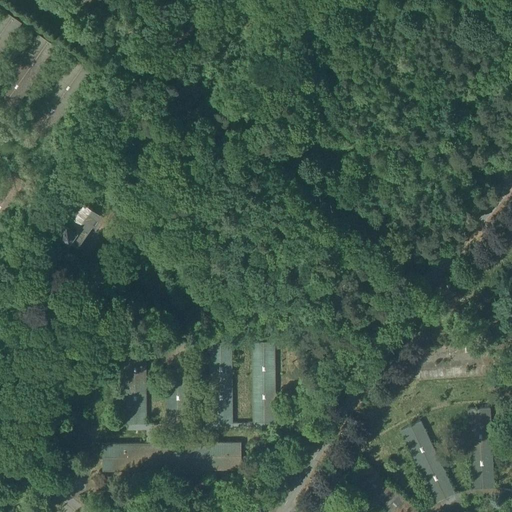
[(3,10),(0,14),(0,51),(20,22),(3,10)]
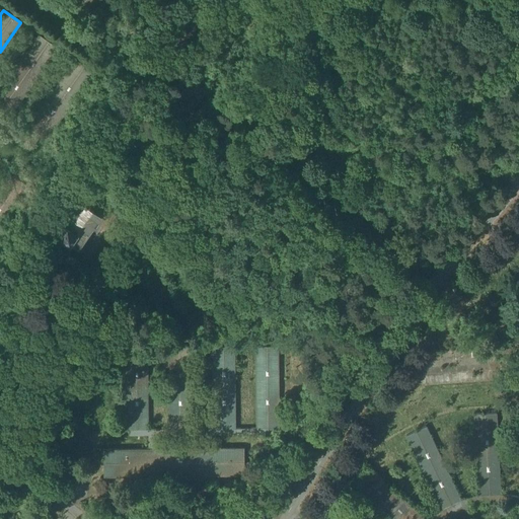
[(39,35),(0,90),(0,107),(3,110),(9,115),(56,48),(39,35)]
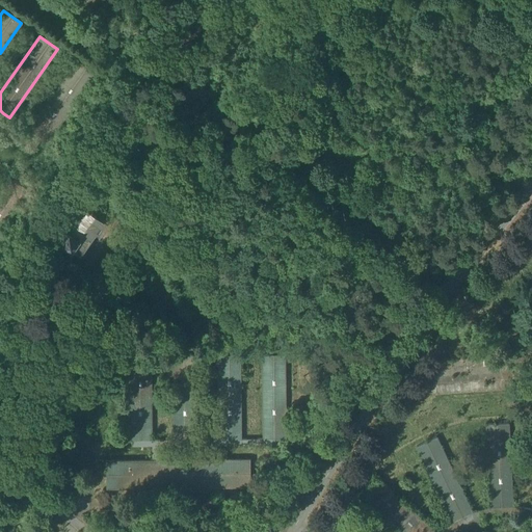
[(88,213),(77,206),(72,214),(77,217),(60,242),(71,249),(72,246),(79,251),(95,230),(97,232),(103,222),(95,217),(96,215),(90,211),(88,213)]
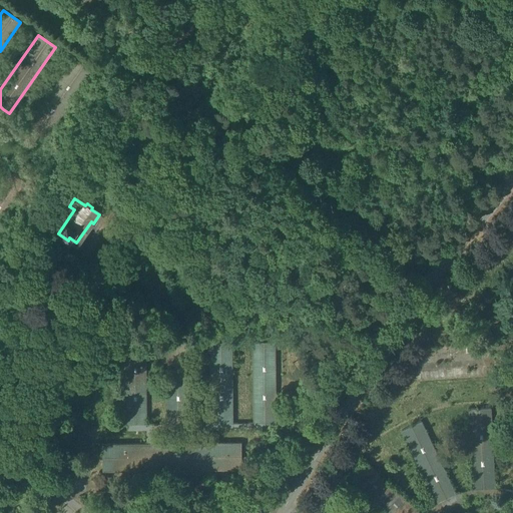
[(102,444),(102,470),(187,470),(187,473),(198,473),(198,469),(228,469),(228,464),(240,464),(240,469),(241,469),(241,443),(207,444),(207,429),(267,429),(267,423),(275,423),(274,342),(252,342),(253,423),(231,424),(230,343),(209,343),(210,424),(188,424),(187,343),(166,343),(167,424),(145,424),(144,343),(124,343),(124,424),(127,424),(127,430),(146,430),(146,444),(102,444)]
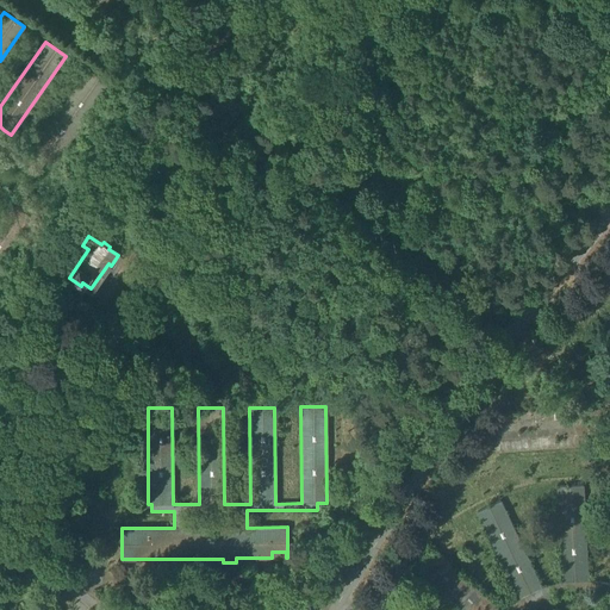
[(583,485),(558,486),(561,582),(586,580),(583,485)]
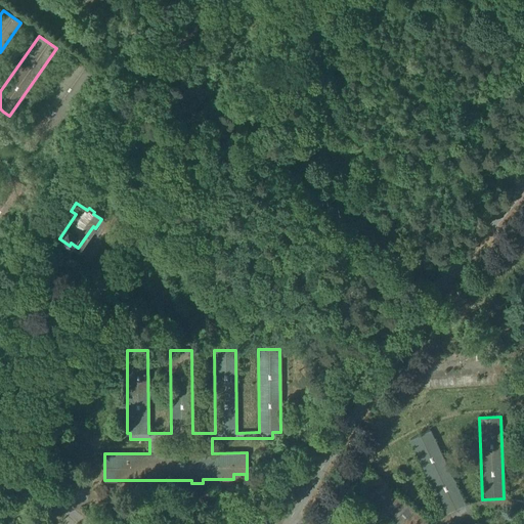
[(464,505),(430,430),(410,439),(444,514),(464,505)]
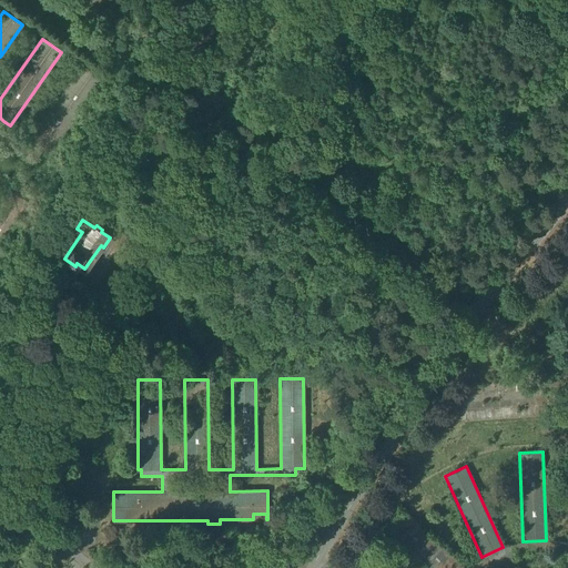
[(77,487),(77,472),(62,473),(61,473),(61,487),(77,487)]
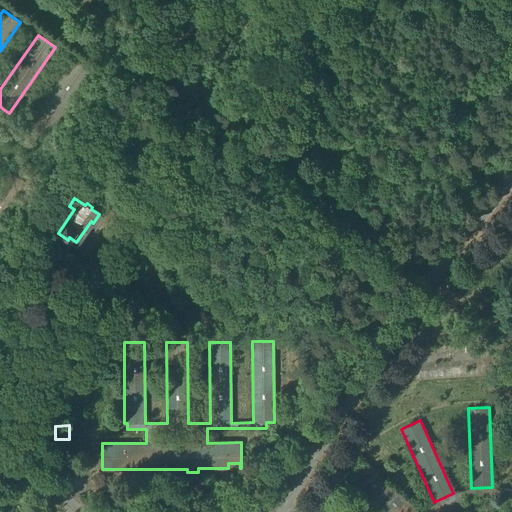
[(418,511),(361,459),(347,474),(388,511),(418,511)]
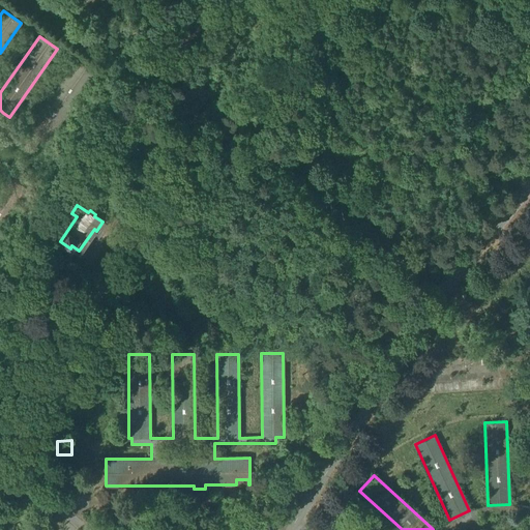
[(479,529),(478,514),(490,511),(511,510),(527,513),(529,513),(529,529),(529,507),(509,504),(488,505),(469,510),(449,520),(435,529),(462,529),(472,525),(472,529),(479,529)]
